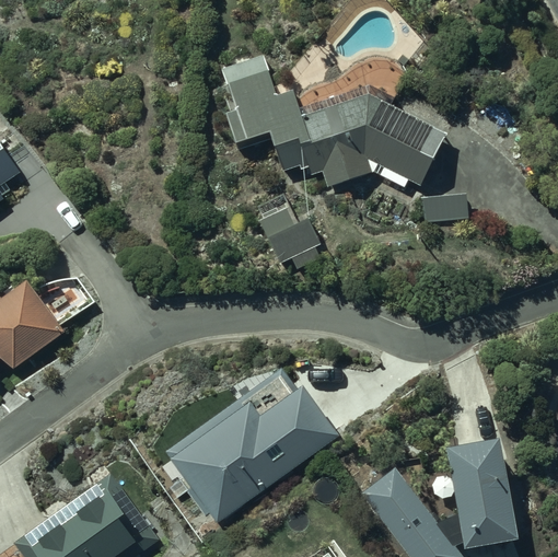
[(263,57),(223,70),(236,108),(225,112),(240,151),(271,140),(282,172),(299,166),(301,172),(309,169),(312,176),(322,173),(328,188),(371,173),(404,189),(408,181),(420,187),(448,134),(369,93),(302,115),(293,90),(276,96),(263,57)]
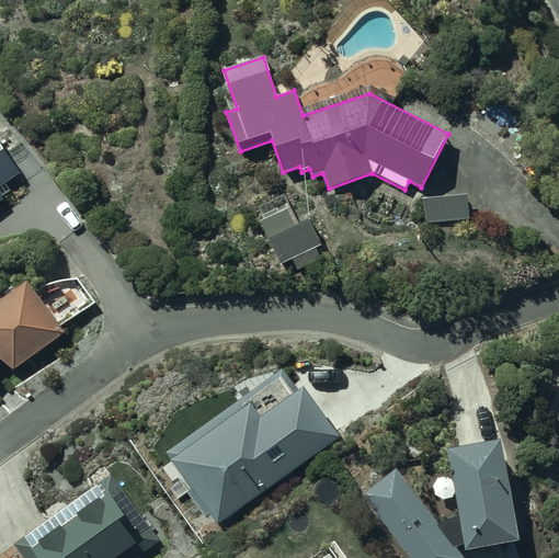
[(0,201),(4,198),(0,192),(0,184),(21,171),(0,139),(0,201)]
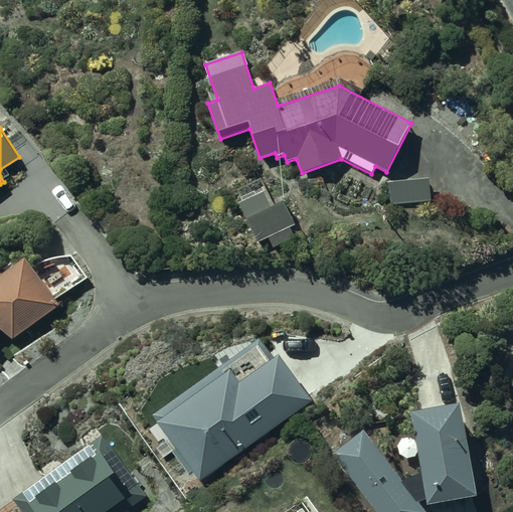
[(429,179),(388,182),(389,206),(431,203),(429,179)]
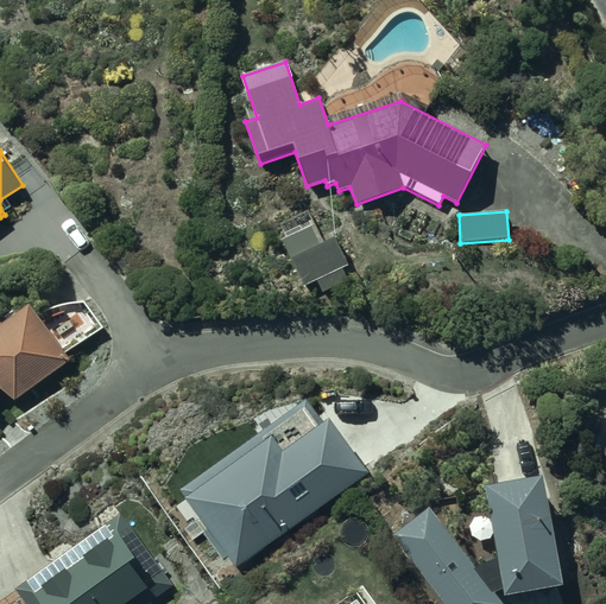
[(342,267),(347,265),(335,235),(321,242),(313,224),(283,237),(304,286),(316,280),(322,294),(349,283),(342,267)]
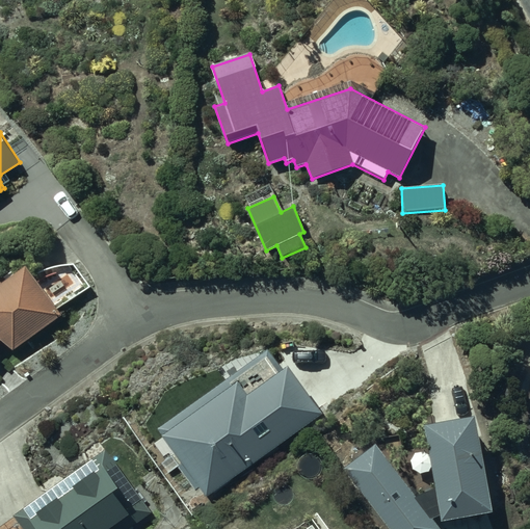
[(0,340),(14,350),(62,315),(26,265),(0,284),(0,340)]
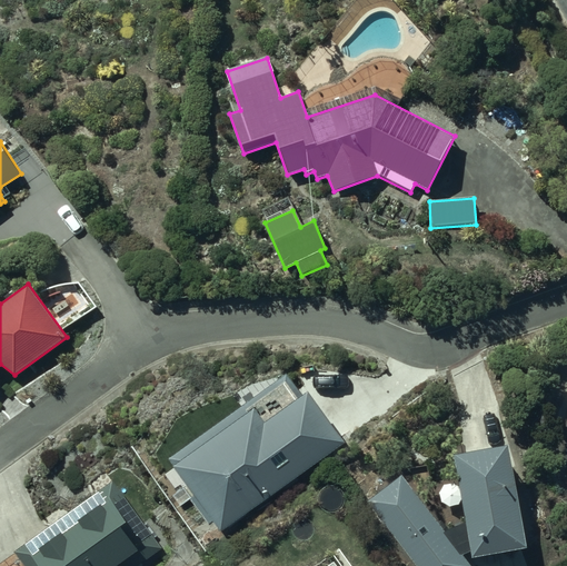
[(286,374),(170,456),(167,458),(220,532),(347,440),(309,388),(301,394),(286,374)]
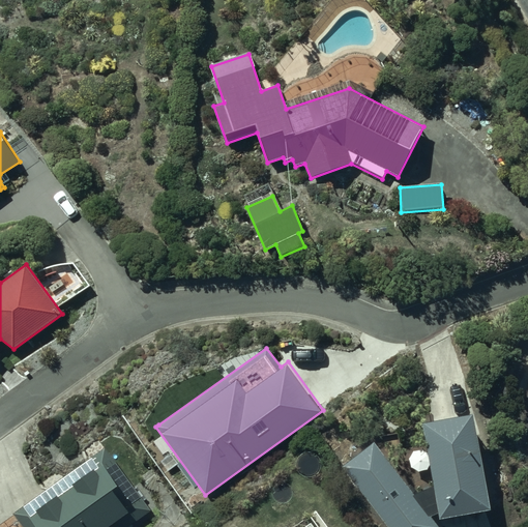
[(411,494),(372,440),(360,449),(357,446),(346,455),(349,459),(340,466),(386,526),(436,526),(429,517),(436,514),(437,518),(488,509),(470,411),(419,420),(432,487),(411,494)]
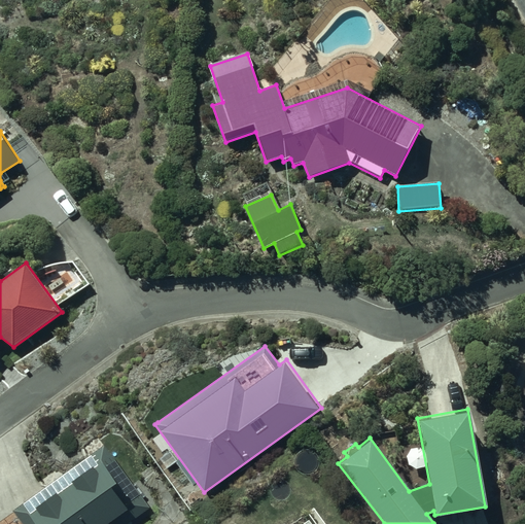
[(103,445),(12,510),(22,523),(127,523),(148,509),(103,445)]
